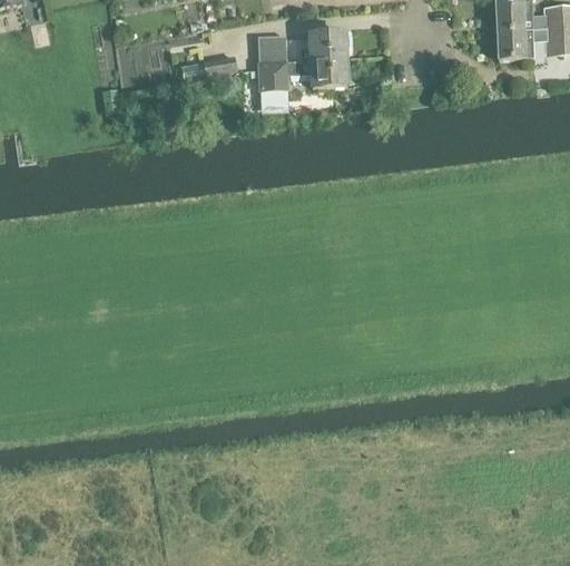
[(505,0),(505,1),(494,2),(495,30),(569,27),(569,5),(543,6),(543,16),(531,16),(529,0),(505,0)]
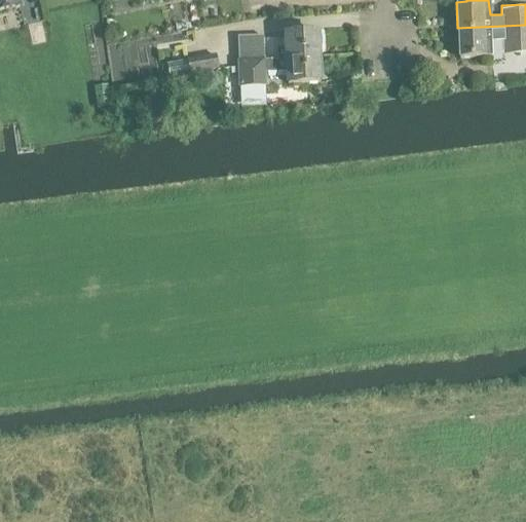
[(525,25),(457,28),(459,56),(491,54),(490,38),(502,38),(503,51),(525,49),(525,25)]
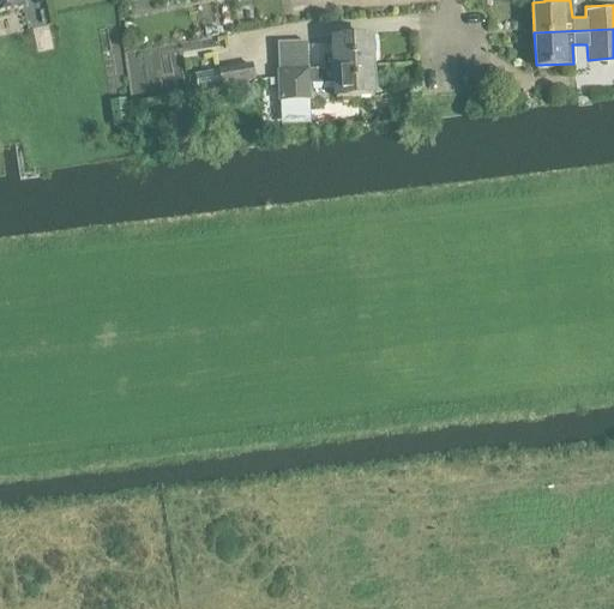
[(321,66),(371,65),(371,55),(374,55),(374,38),(371,38),(369,35),(332,36),(333,53),(321,54),(321,66)]
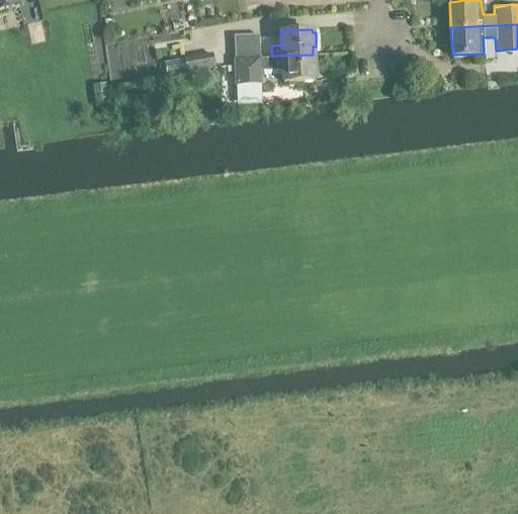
[(233,33),(234,61),(244,59),(244,57),(258,57),(257,32),(233,33)]
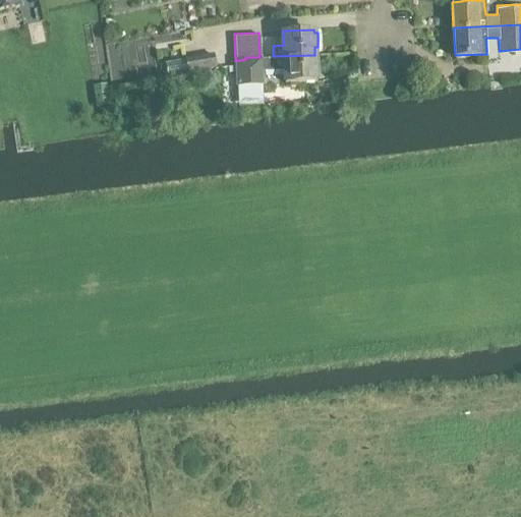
[(184,57),(186,69),(215,64),(212,52),(184,57)]
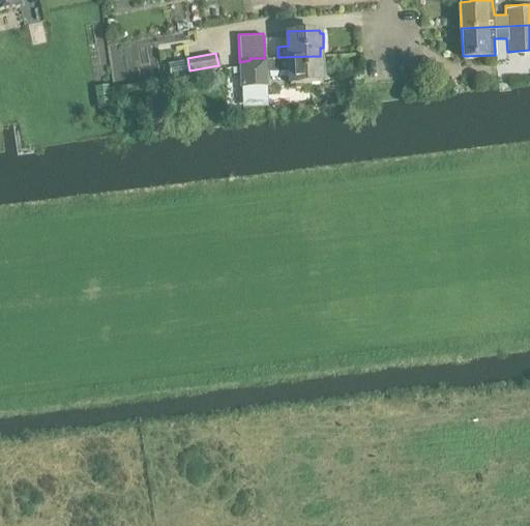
[(265,82),(321,80),(320,56),(277,57),(277,60),(265,60),(265,58),(249,58),(249,60),(239,62),(240,84),(265,83),(265,82)]
